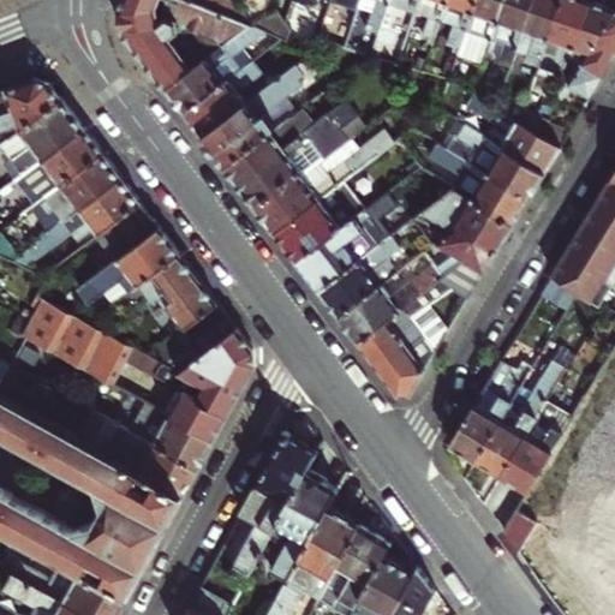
[(197,3),(190,0),(124,0),(120,11),(121,21),(123,29),(167,87),(192,66),(178,48),(183,45),(177,37),(172,41),(169,36),(185,24),(216,36),(222,43),(251,22),(197,3)]
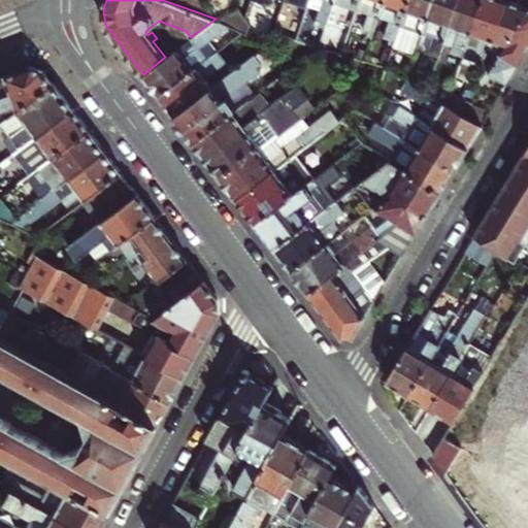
[(169,0),(169,2),(216,19),(229,24),(245,32),(249,23),(235,0),(169,0)]
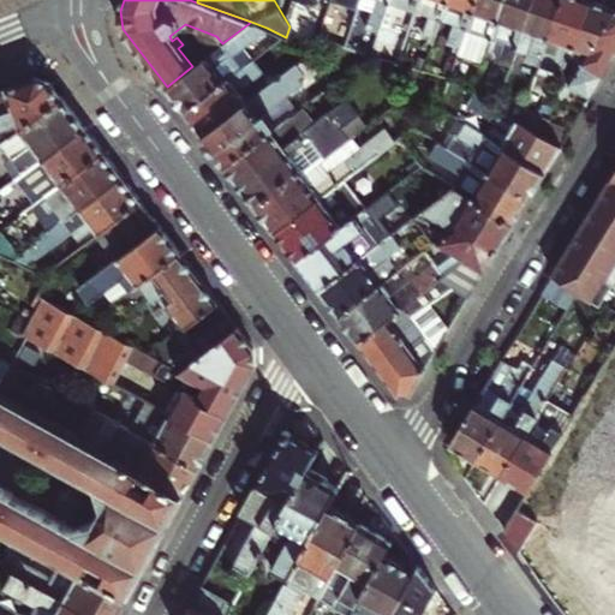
[(298,0),(292,0),(290,9),(308,16),(311,5),(298,0)]
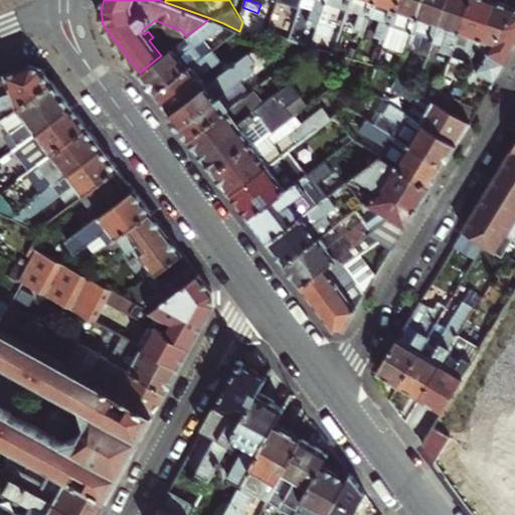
[(285,0),(289,1),(278,34),(279,34),(289,38),(301,0),(285,0)]
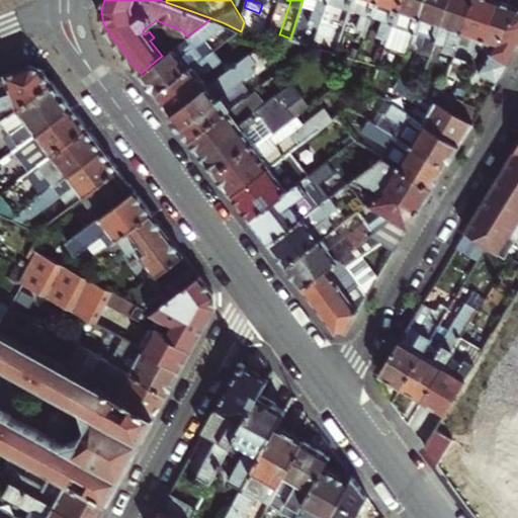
[(313,0),(308,16),(321,20),(327,0),(313,0)]
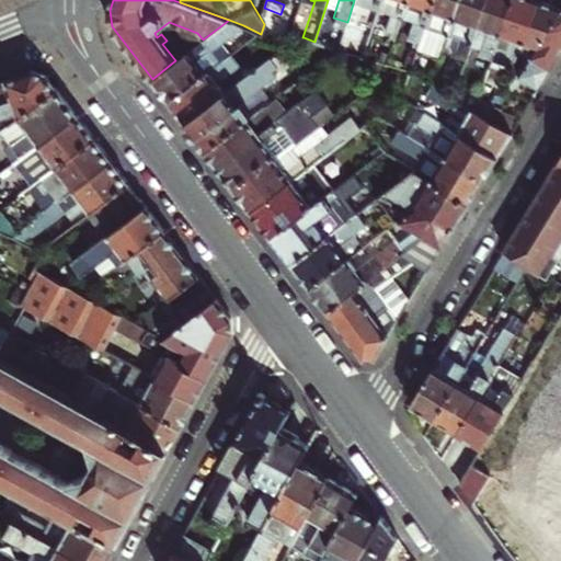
[(354,0),(347,22),(347,24),(370,33),(378,10),(380,0),(354,0)]
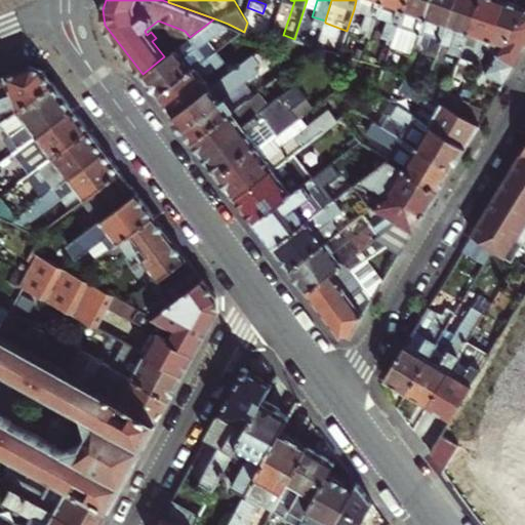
[(356,0),(354,9),(366,13),(361,28),(367,31),(365,35),(369,37),(376,17),(381,0),(356,0)]
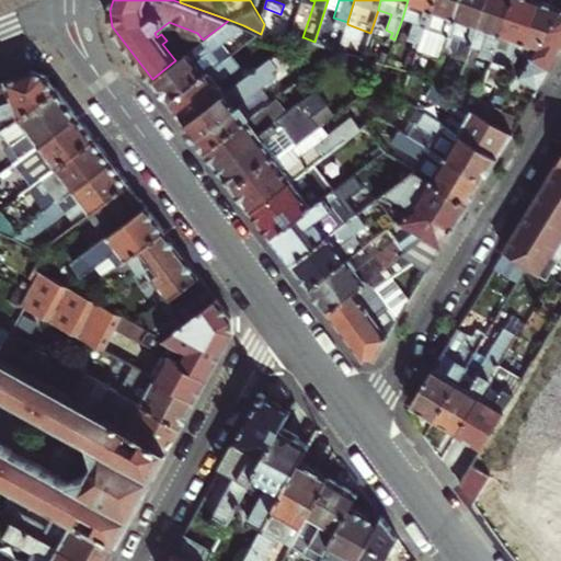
[(408,0),(402,19),(414,23),(409,38),(414,41),(412,45),(418,47),(424,26),(433,0),(408,0)]
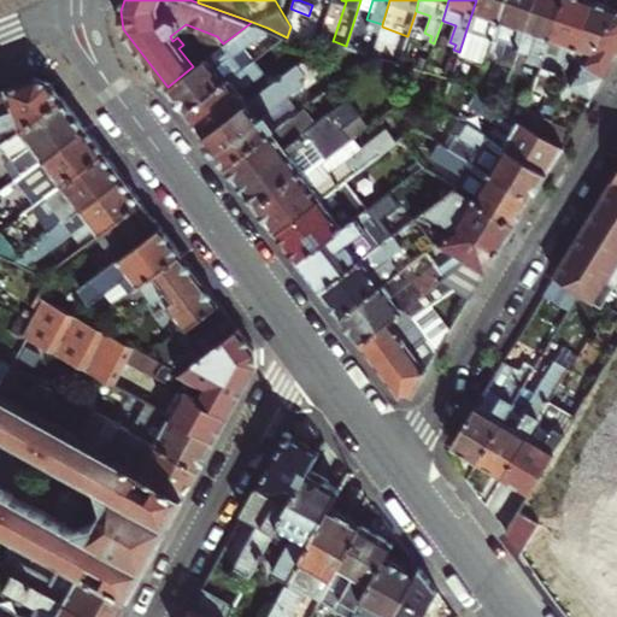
[(487,57),(506,0),(476,0),(466,29),(481,34),(472,60),(485,64),(487,57)]
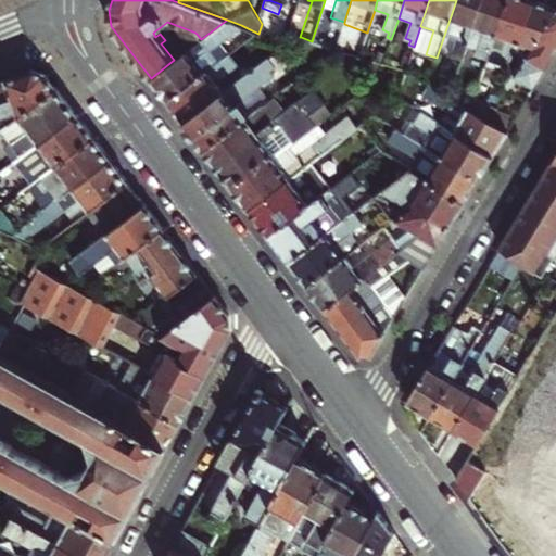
[(462,60),(474,26),(482,0),(456,0),(439,51),(462,60)]
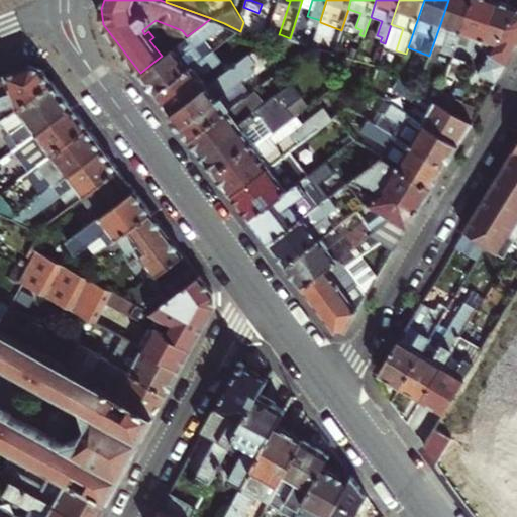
[(448,0),(440,24),(449,27),(440,52),(453,56),(461,31),(472,0),(448,0)]
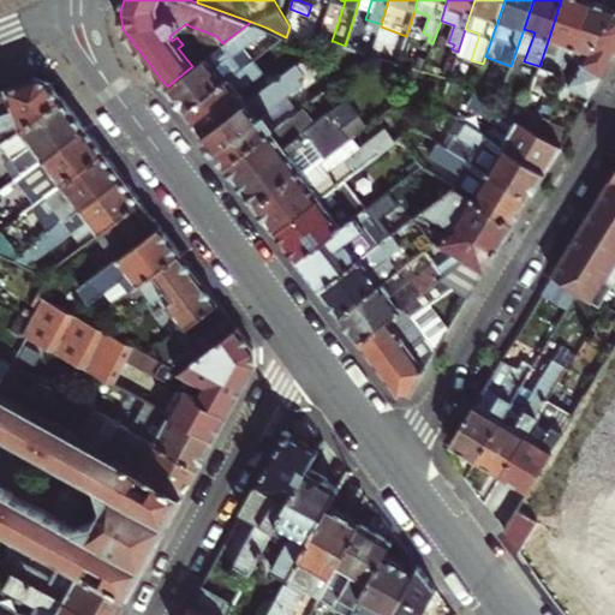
[(561,0),(549,37),(560,41),(550,70),(565,76),(566,71),(568,63),(574,46),(590,0),(561,0)]
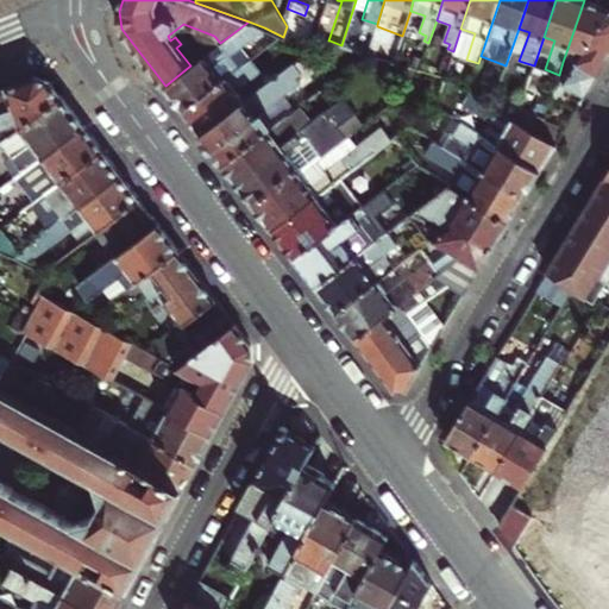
[(608,7),(598,5),(584,0),(569,45),(584,51),(608,10),(608,7)]
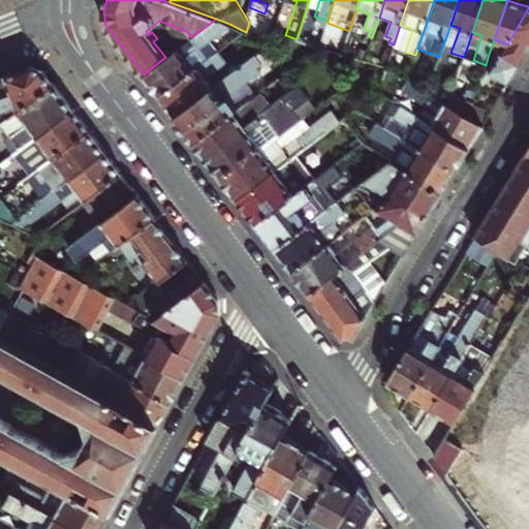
[(528,8),(507,44),(499,58),(490,72),(484,69),(479,83),(486,87),(493,74),(508,84),(523,60),(528,49),(528,8)]
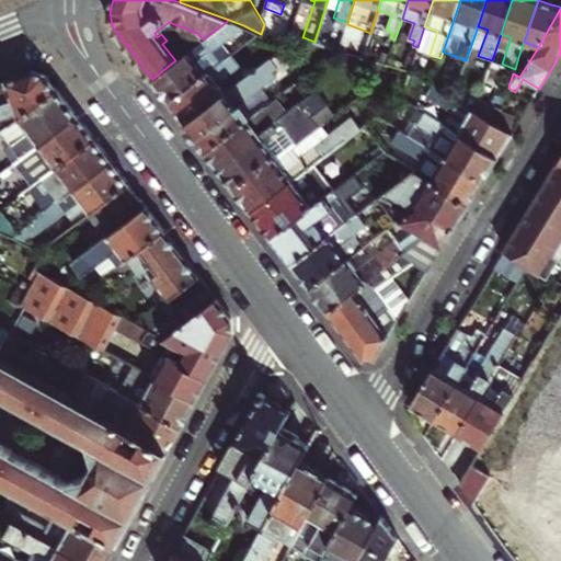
[(161,91),(169,101),(219,61),(212,50),(243,25),(229,20),(203,39),(175,60),(152,79),(161,91)]
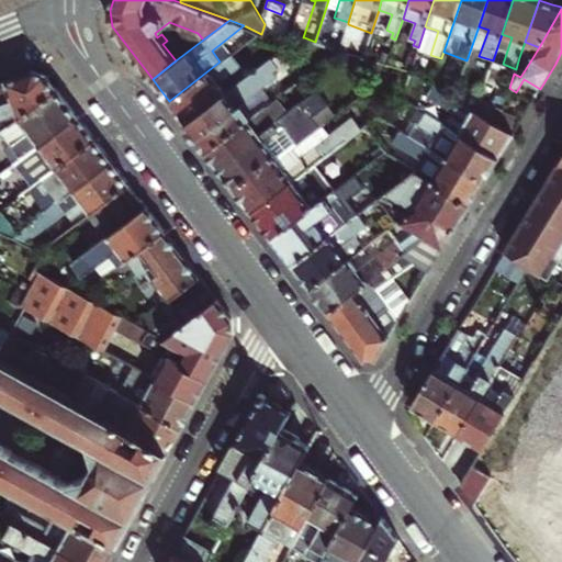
[(418,47),(417,49),(430,55),(438,31),(425,26),(418,47)]
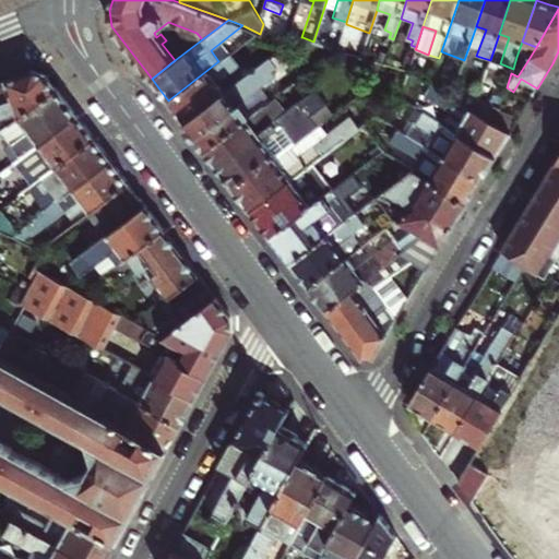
[(195,137),(205,150),(245,119),(235,105),(240,102),(274,75),(271,71),(275,67),(283,68),(295,58),(302,37),(301,37),(288,33),(284,45),(241,78),(185,121),(195,137)]
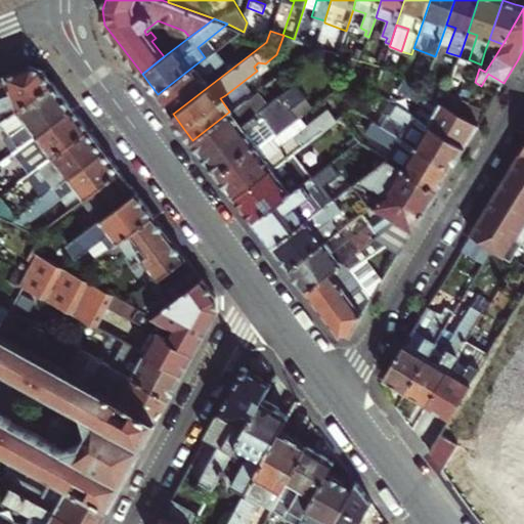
[(460,56),(469,59),(477,35),(468,32),(460,56)]
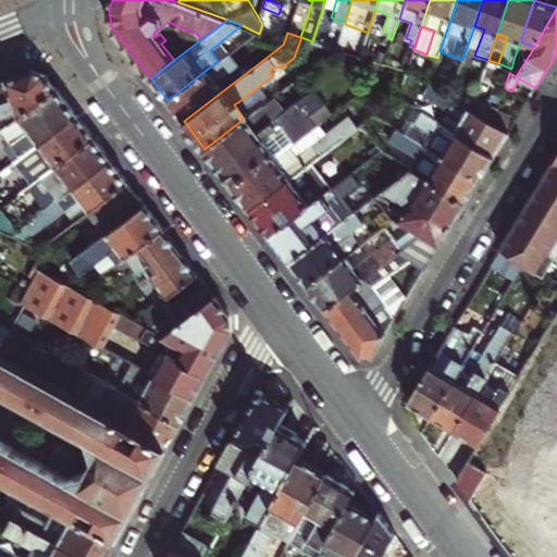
[(383,64),(393,66),(407,71),(408,66),(411,58),(404,56),(403,58),(387,52),(383,64)]
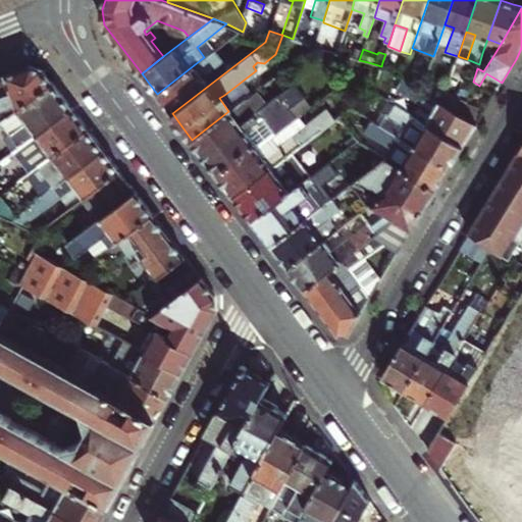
[(172,113),(225,72),(210,53),(204,57),(157,94),(164,104),(172,113)]
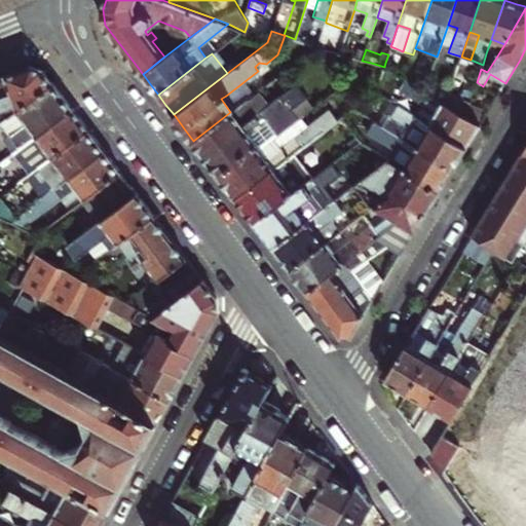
[(487,72),(496,58),(491,57),(489,63),(484,61),(483,65),(481,69),(487,72)]
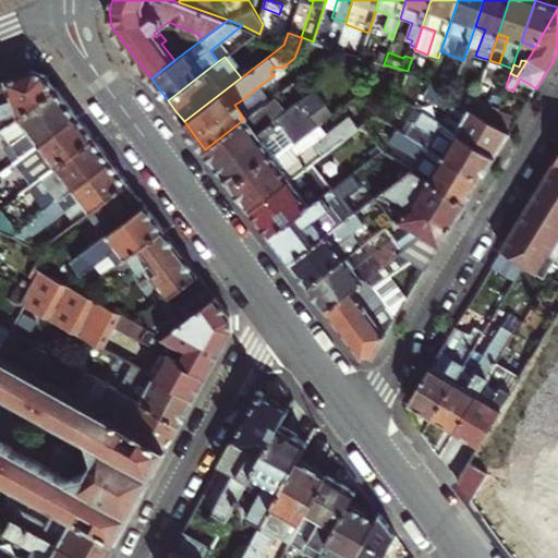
[(409,67),(408,71),(429,84),(433,74),(424,71),(423,75),(409,67)]
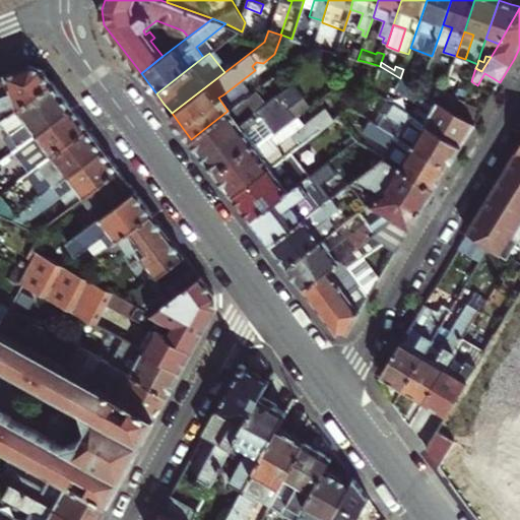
[(0,120),(52,81),(47,74),(43,68),(37,66),(31,65),(0,76),(0,120)]
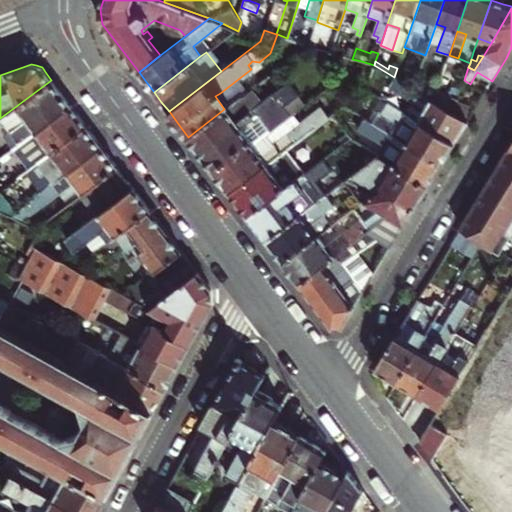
[(485,92),(492,81),(477,72),(470,84),(485,92)]
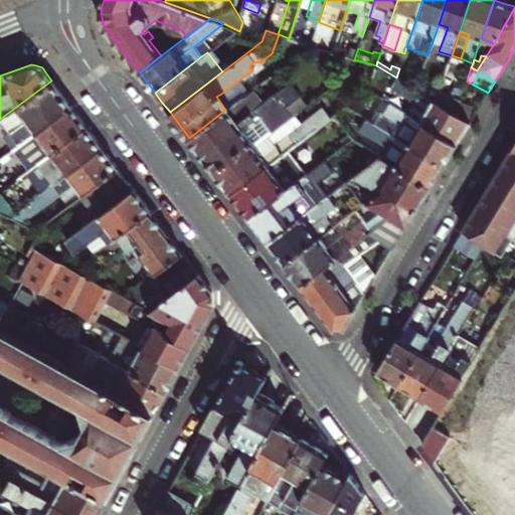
[(0,120),(9,132),(3,136),(10,146),(15,142),(18,146),(70,105),(59,91),(51,80),(0,119),(0,120)]
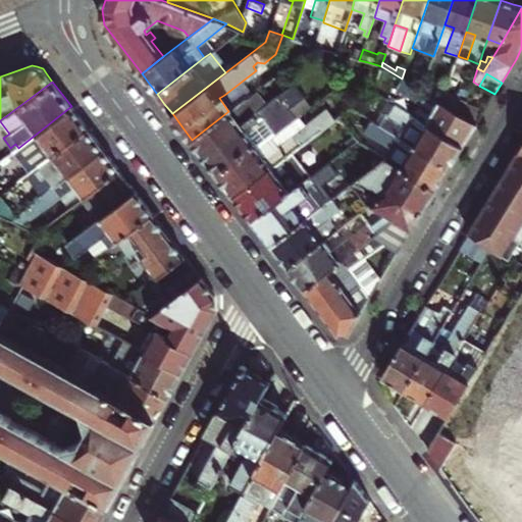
[(449,82),(445,94),(466,102),(470,89),(449,82)]
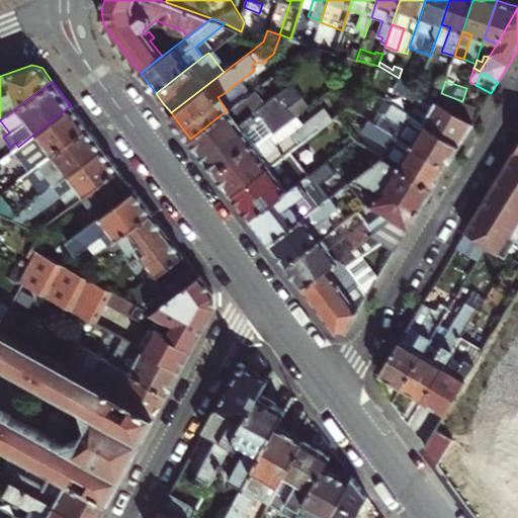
[(202,155),(214,170),(250,145),(252,147),(293,115),(286,106),(301,95),(291,82),(264,103),(253,90),(233,106),(227,110),(190,139),(202,155)]
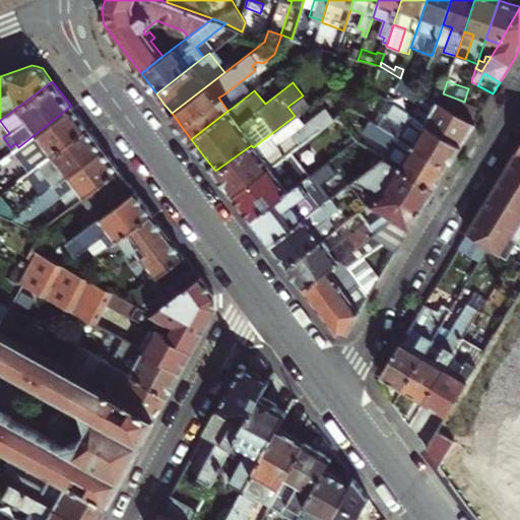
[(464,102),(443,93),(440,103),(460,115),(464,102)]
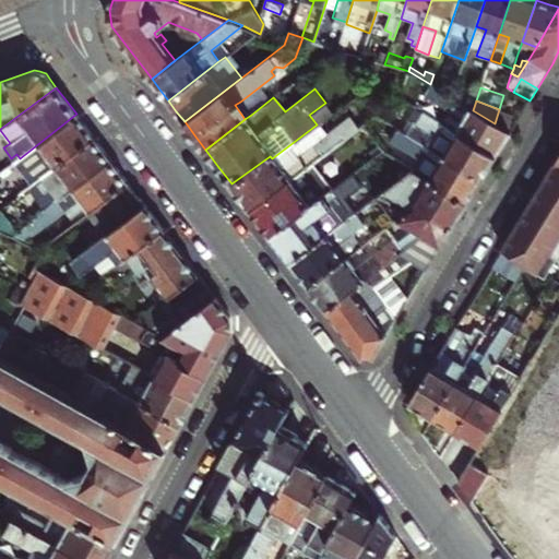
[(245,119),(251,115),(240,102),(235,105),(245,119)]
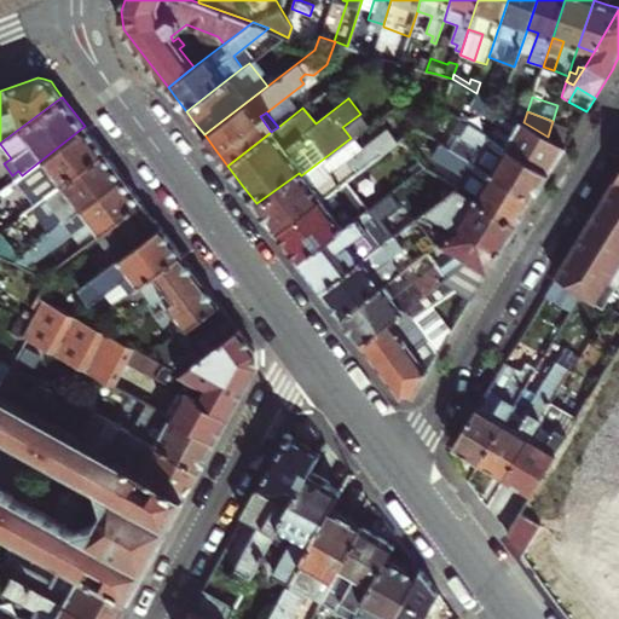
[(342,127),(351,138),(369,125),(360,114),(342,127)]
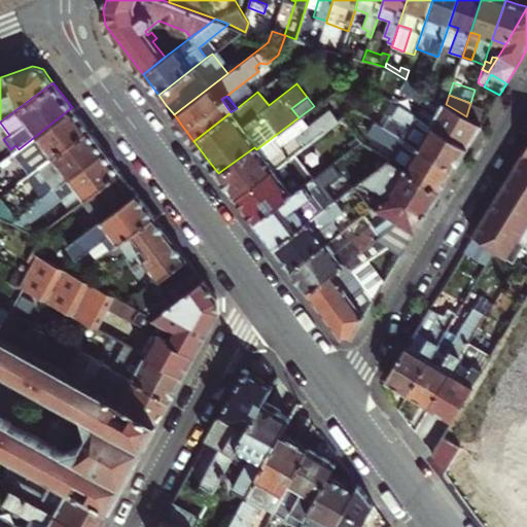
[(437,99),(424,121),(467,147),(475,136),(481,125),(466,116),(446,104),(437,99)]
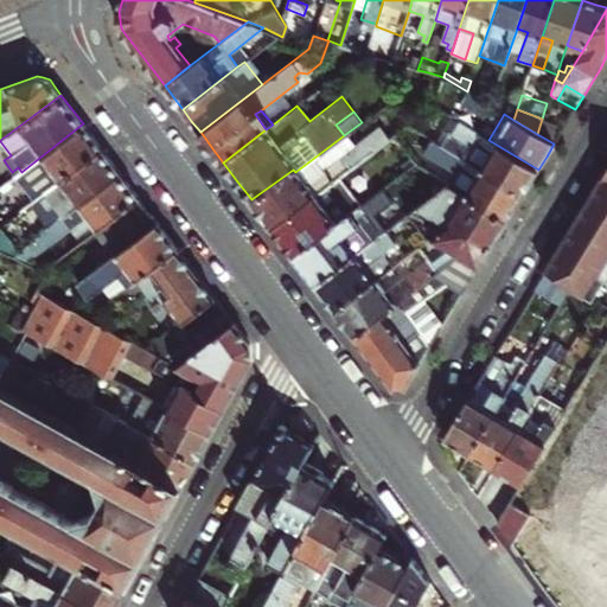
[(448,131),(440,144),(523,195),(531,181),(538,170),(489,140),(452,117),(445,128),(448,131)]
